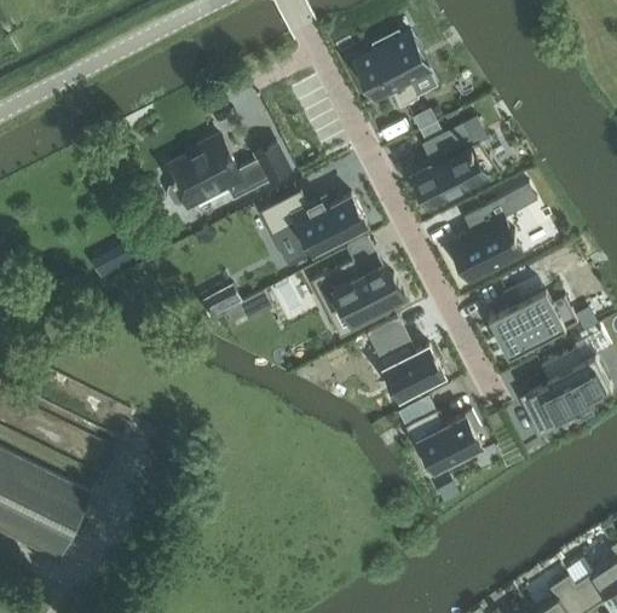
[(376,50),(356,59),(375,100),(381,98),(392,92),(401,110),(419,100),(410,84),(430,73),(420,52),(410,34),(402,38),(398,32),(382,39),(381,39),(373,44),(373,46),(375,45),(376,50)]
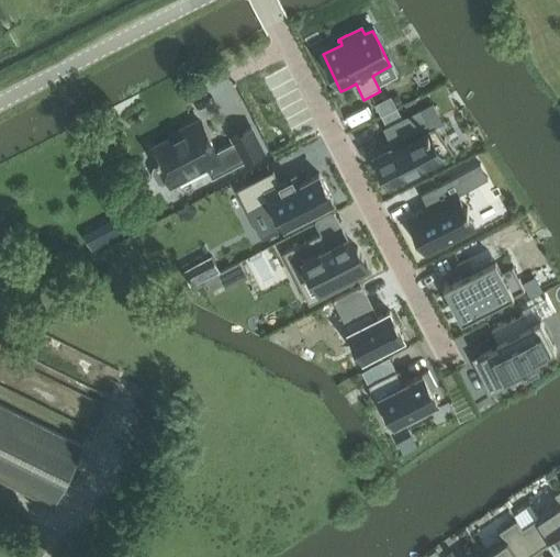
[(390,100),(374,109),(381,120),(396,112),(390,100)]
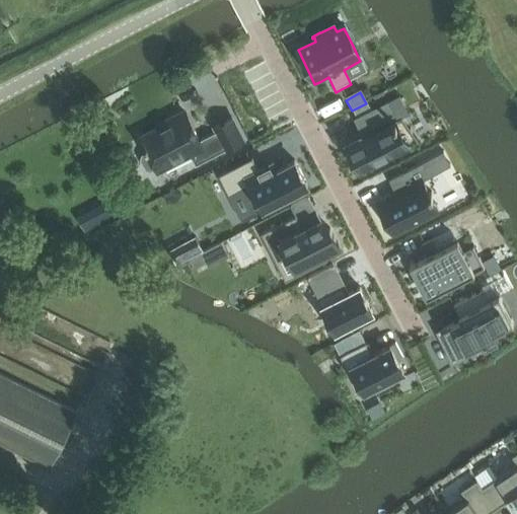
[(367,140),(348,149),(360,172),(373,165),(375,167),(418,145),(401,120),(392,125),(384,107),(388,104),(387,103),(371,112),(353,122),(354,123),(357,121),(367,140)]
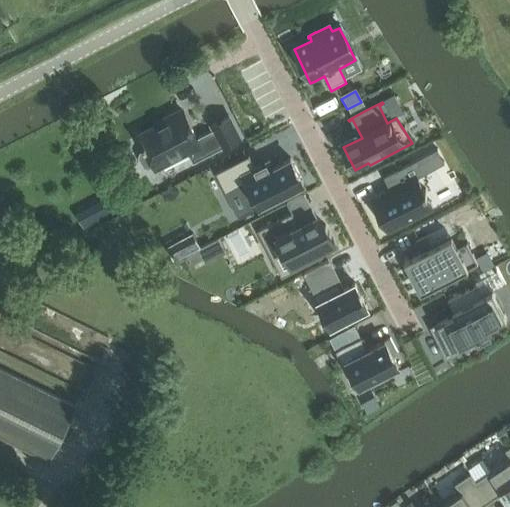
[(237,137),(226,116),(210,124),(212,130),(194,139),(182,116),(138,139),(146,154),(140,157),(138,162),(143,172),(147,172),(154,169),(155,172),(187,156),(190,162),(237,137)]
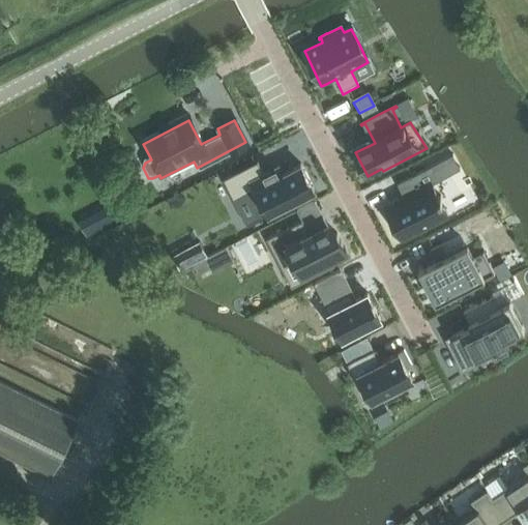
[(258,165),(223,182),(234,204),(248,196),(261,221),(314,194),(300,168),(281,178),(276,171),(264,177),(258,165)]
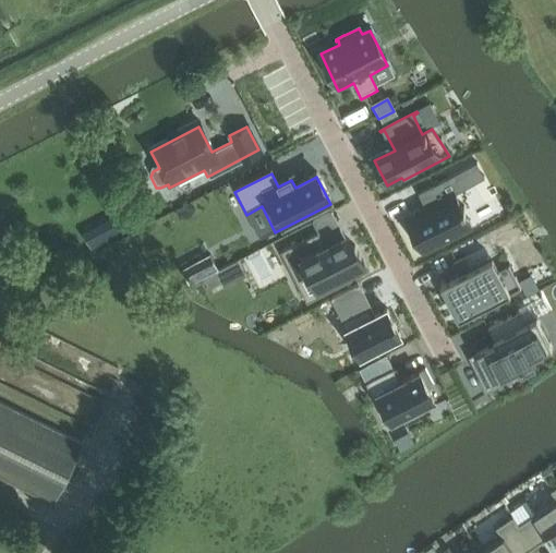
[(424,211),(406,220),(423,255),(471,230),(463,215),(466,214),(463,209),(461,211),(454,197),(462,193),(454,178),(418,197),(424,211)]
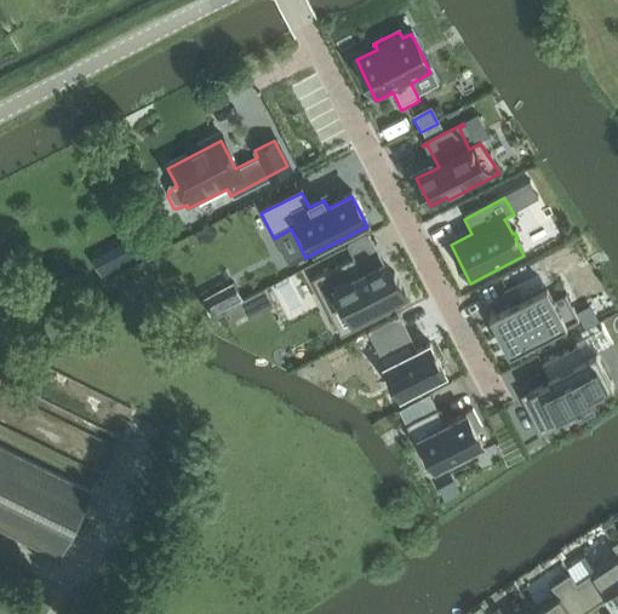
[(353,262),(312,283),(327,314),(343,305),(356,332),(390,315),(388,310),(406,302),(394,277),(389,280),(382,267),(361,277),(353,262)]
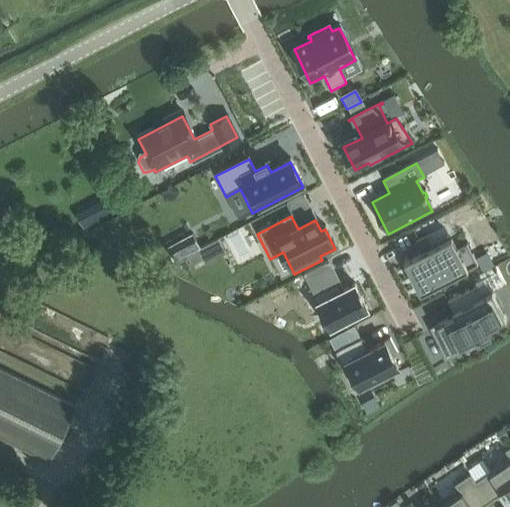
[(421,255),(404,264),(412,280),(420,297),(424,295),(461,275),(477,267),(466,246),(461,248),(457,251),(451,240),(445,243),(431,250),(425,238),(415,243),(421,255)]
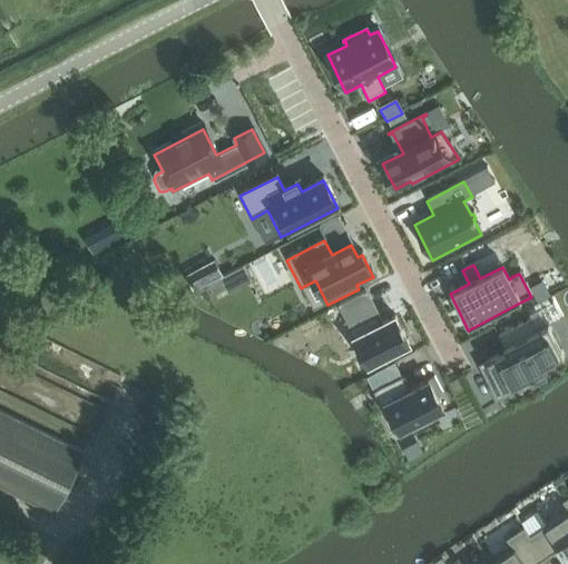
[(493,379),(486,384),(496,403),(498,403),(511,395),(510,392),(511,391),(547,372),(545,368),(564,358),(548,328),(560,322),(552,305),(528,317),(530,322),(512,330),(498,338),(506,355),(486,365),(493,379)]
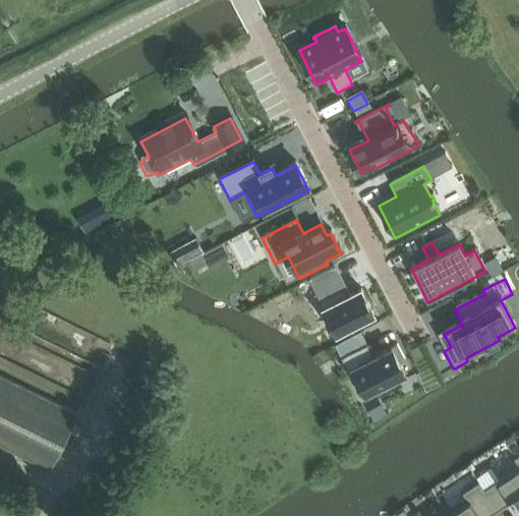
[(343,291),(320,303),(336,335),(373,317),(360,291),(347,298),(343,291)]
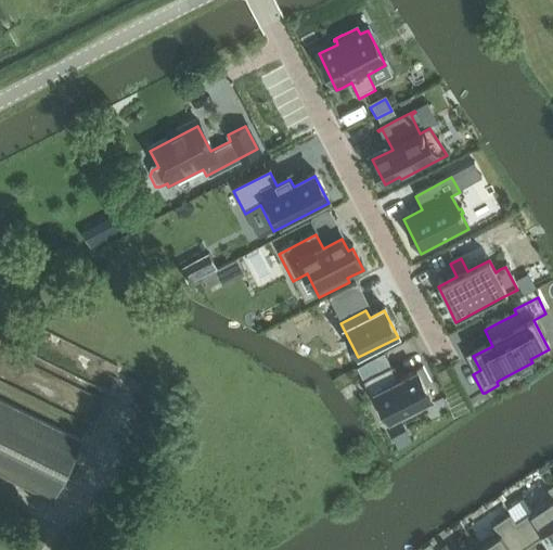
[(390,370),(363,384),(384,424),(398,418),(401,423),(421,413),(418,408),(431,400),(425,389),(431,386),(428,382),(423,371),(419,373),(397,384),(390,370)]
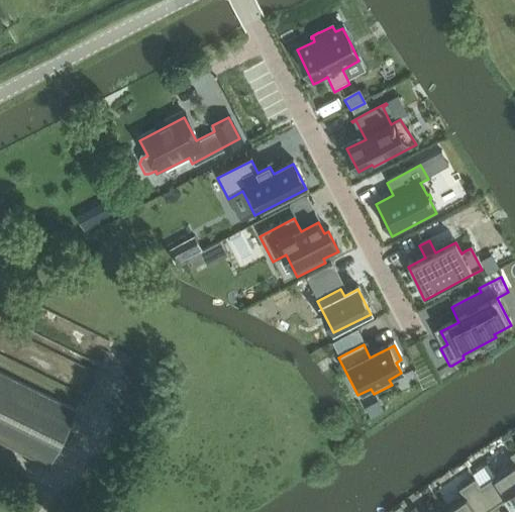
[(0,444),(48,469),(75,414),(0,377),(0,444)]
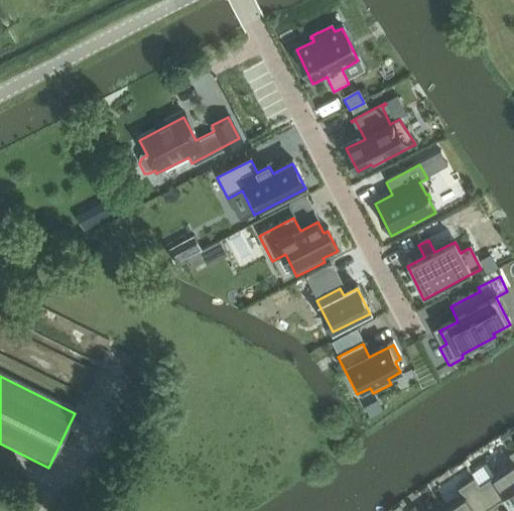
[(513,462),(510,456),(508,457),(513,466),(494,479),(479,488),(493,509),(510,498),(513,504),(513,462)]
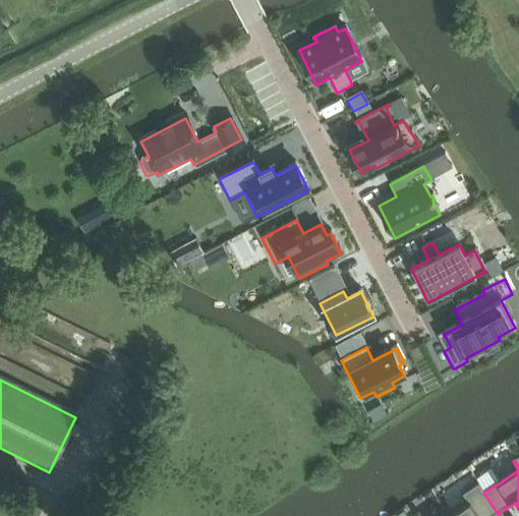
[(496,515),(498,514),(483,493),(478,484),(462,496),(467,504),(451,515),(496,515)]
